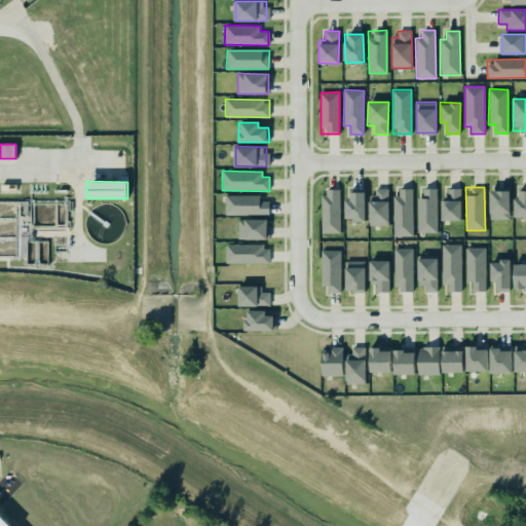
[(388,225),(387,188),(369,188),(370,225),(388,225)]
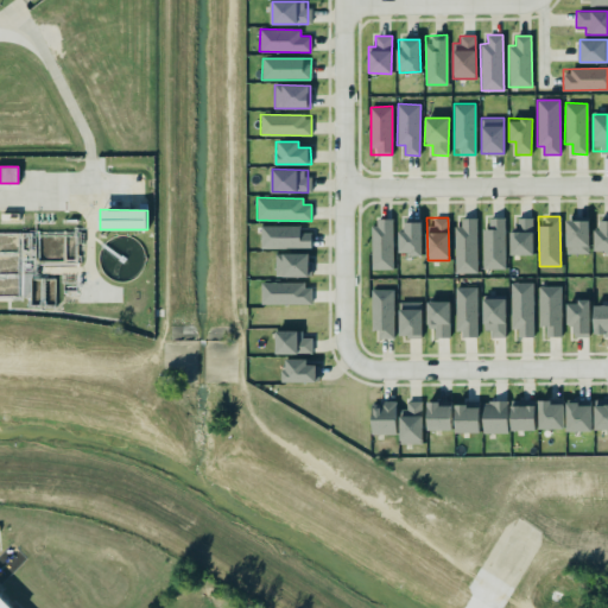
[(504,268),(505,217),(488,217),(488,229),(482,229),(482,268),(504,268)]
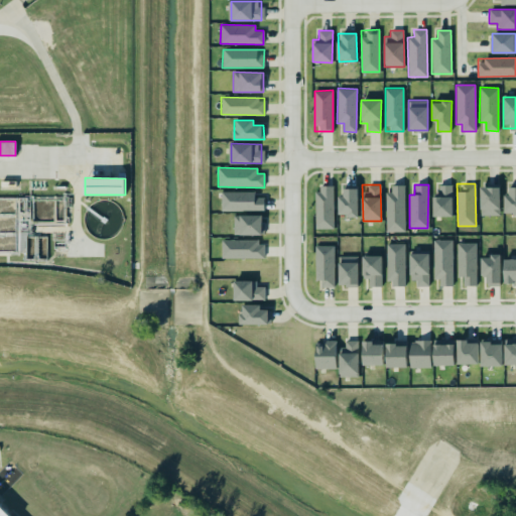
[(432,217),(453,216),(452,184),(438,184),(438,195),(432,195),(432,217)]
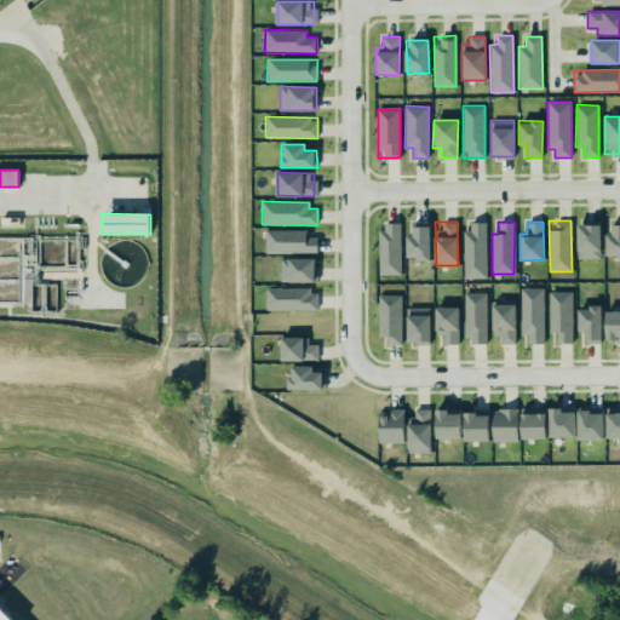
[(604,234),(606,258),(619,258),(619,222),(612,222),(612,234),(604,234)]
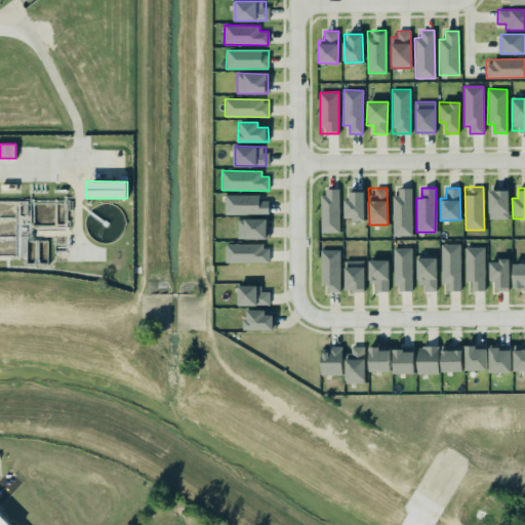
[(321,233),(339,232),(338,189),(320,189),(321,233)]
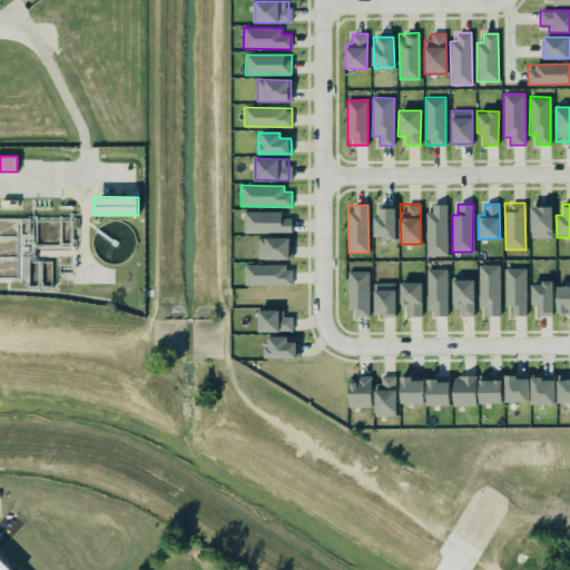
[(446,256),(448,205),(432,205),(432,212),(425,212),(425,256),(446,256)]
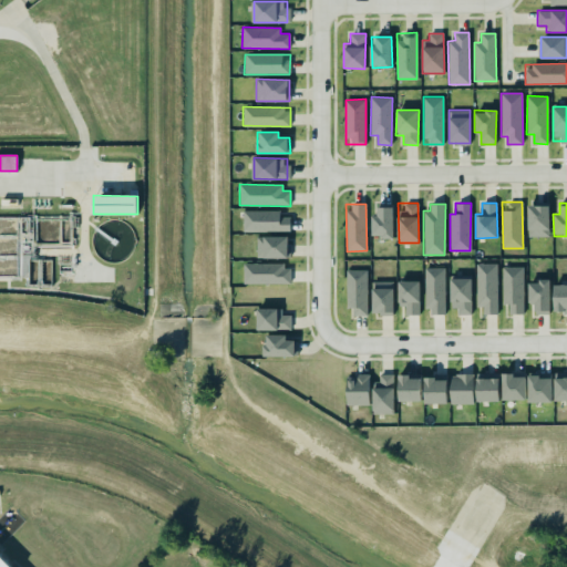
[(527,205),(527,237),(548,237),(548,205),(527,205)]
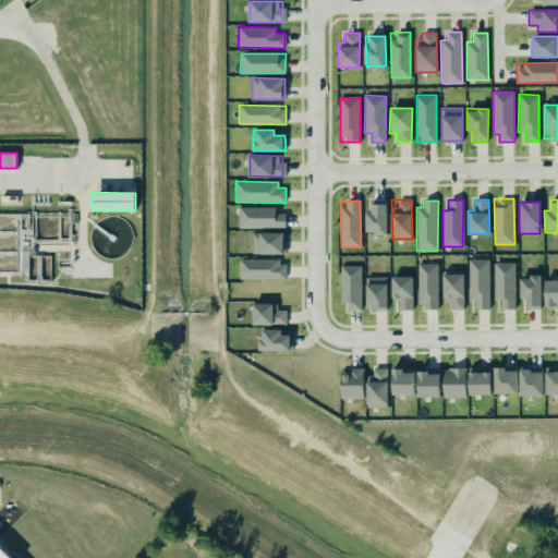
[(386,204),(367,203),(366,233),(386,233),(386,204)]
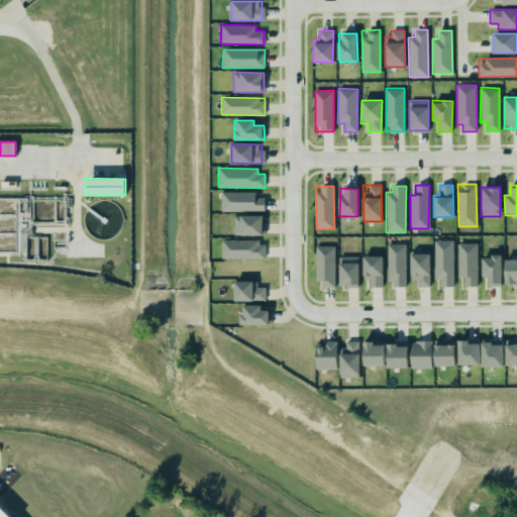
[(221,211),(264,211),(264,197),(255,197),(255,192),(221,192),(221,211)]
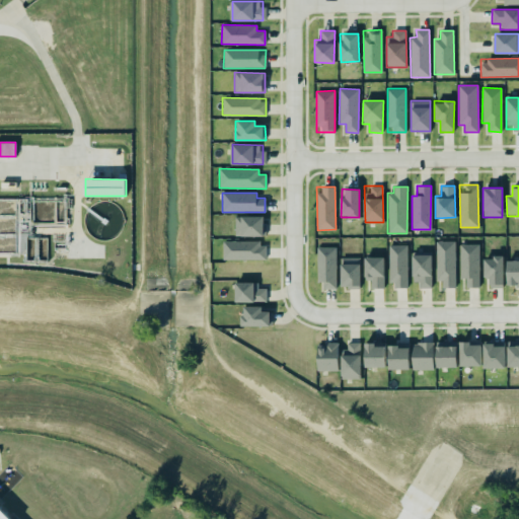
[(0,231),(12,232),(13,216),(0,216),(0,231)]
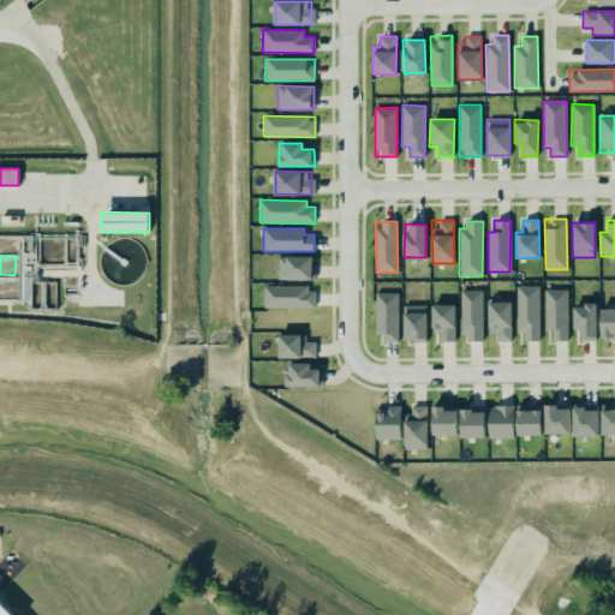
[(314,280),(314,256),(278,256),(279,280),(314,280)]
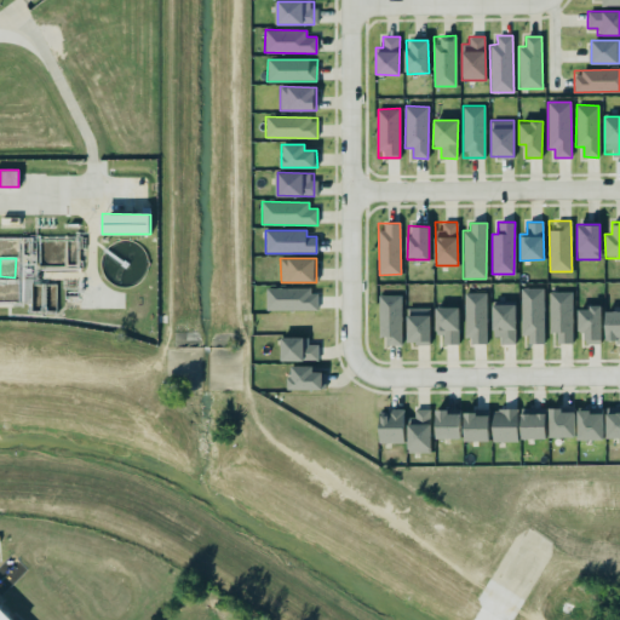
[(520,336),(528,336),(528,343),(543,344),(544,288),(521,287),(520,336)]
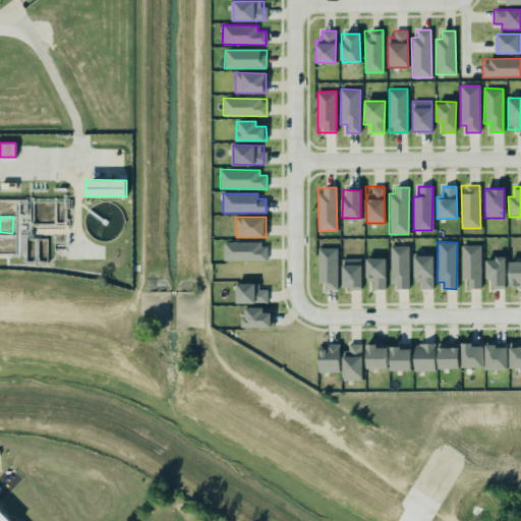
[(224,242),(223,259),(267,261),(267,243),(224,242)]
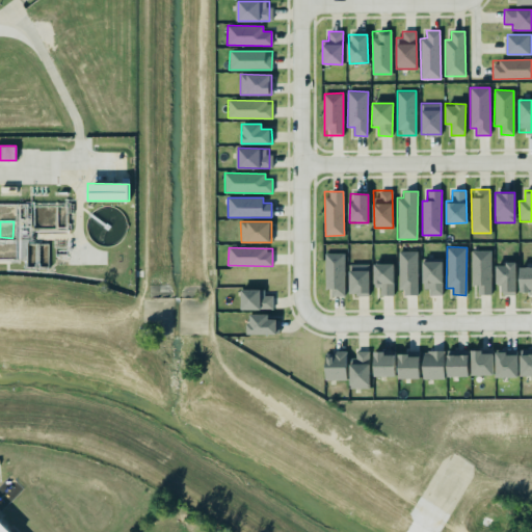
[(490,249),(471,250),(472,285),(477,285),(477,294),(490,294),(490,249)]
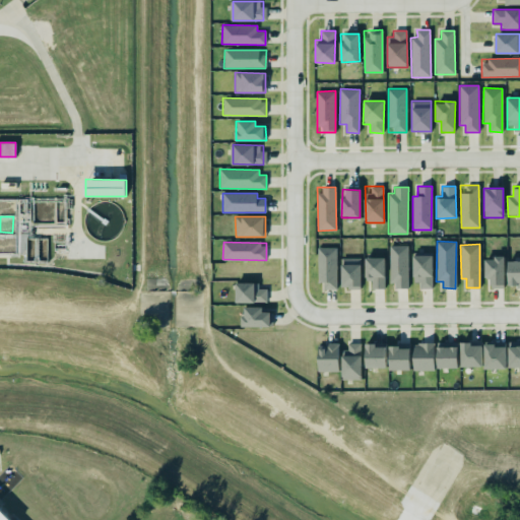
[(390,288),(408,287),(407,245),(389,246),(390,288)]
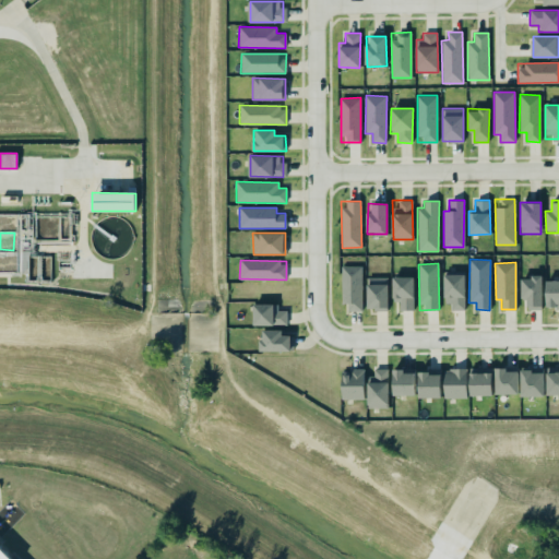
[(341,265),(342,304),(347,304),(347,311),(361,311),(360,265),(341,265)]
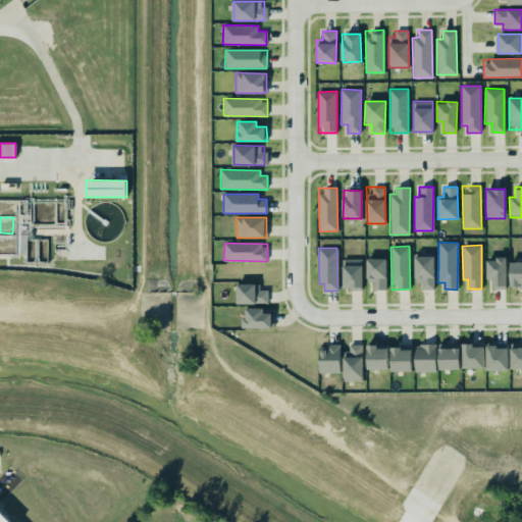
[(416,290),(434,289),(433,256),(415,256),(416,290)]
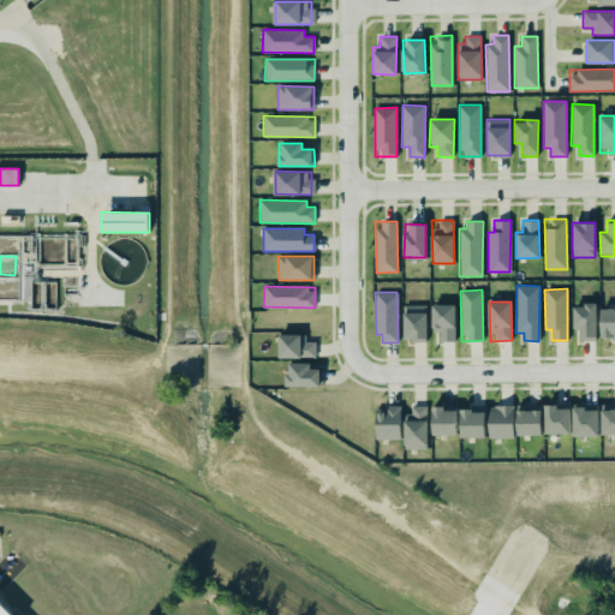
[(597,340),(596,303),(573,304),(573,328),(579,328),(579,340),(597,340)]
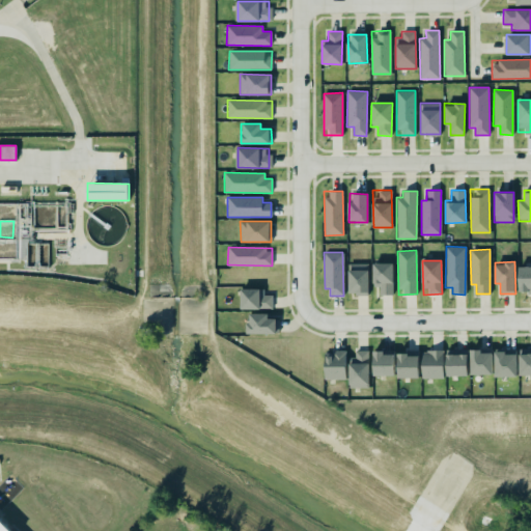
[(393,262),(372,262),(372,286),(379,286),(379,295),(392,295),(393,262)]
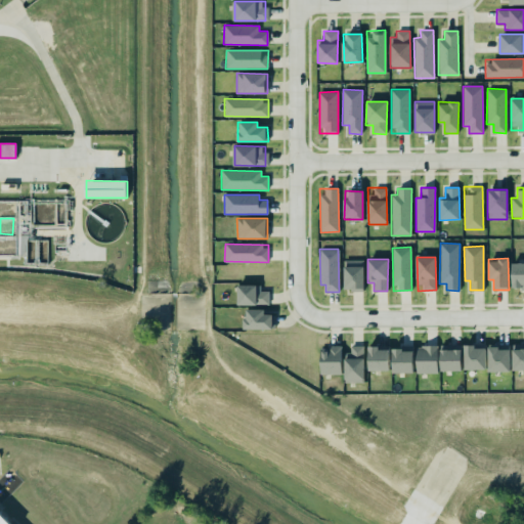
[(343,260),(344,291),(363,291),(363,260),(343,260)]
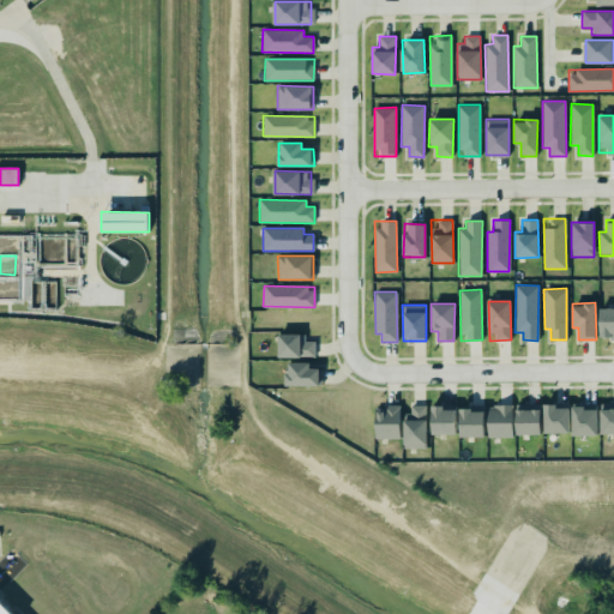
[(613,307),(600,307),(600,338),(613,338),(613,307)]
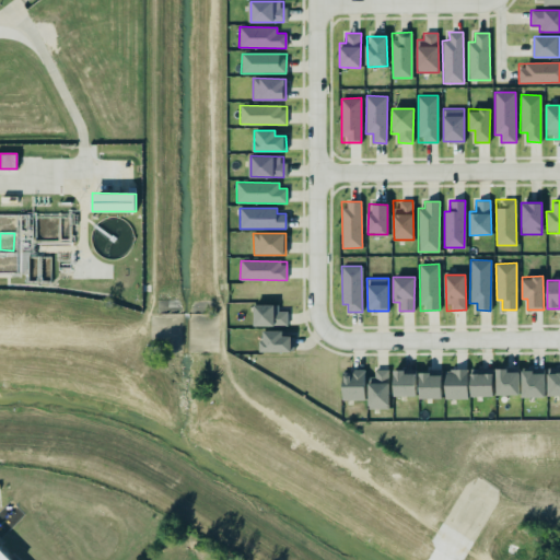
[(287,326),(288,311),(278,311),(278,304),(253,304),(253,325),(287,326)]
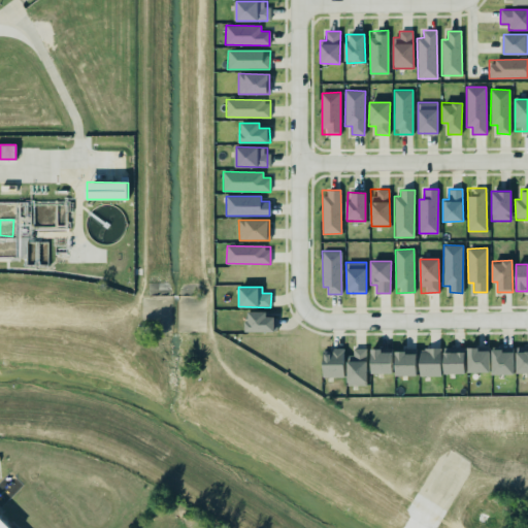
[(276,332),(276,317),(266,317),(266,311),(245,311),(245,331),(276,332)]
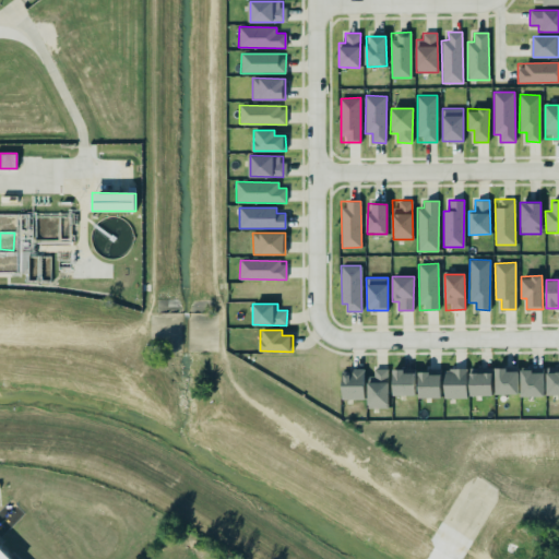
[(470,395),(491,395),(491,368),(470,367),(470,395)]
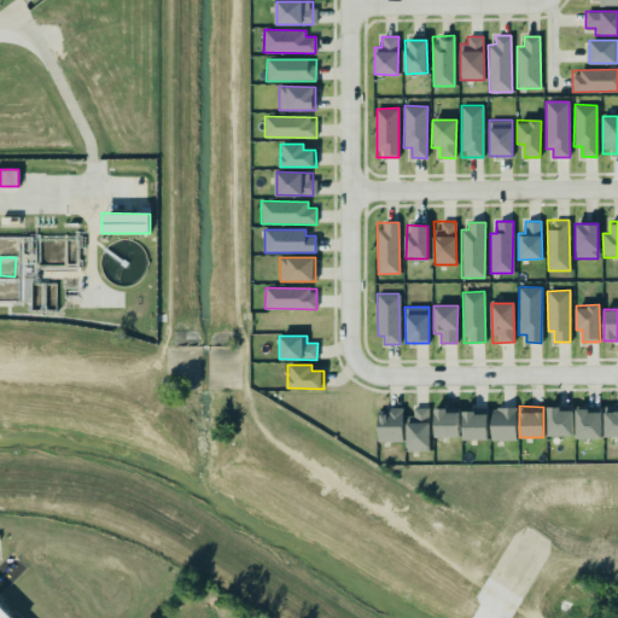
[(572,436),(573,407),(547,406),(547,436),(572,436)]
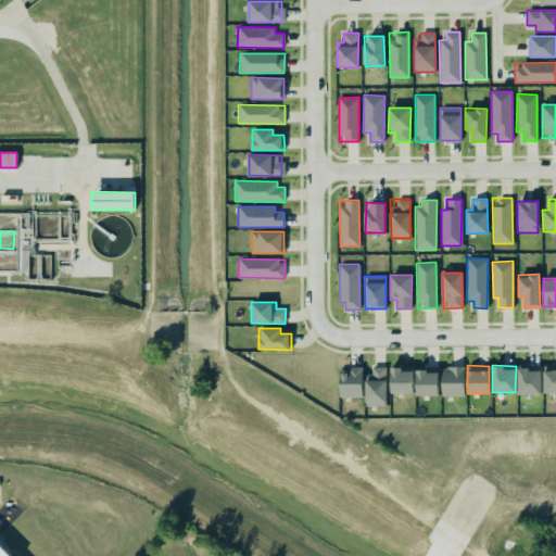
[(465,395),(464,366),(441,367),(441,395),(465,395)]
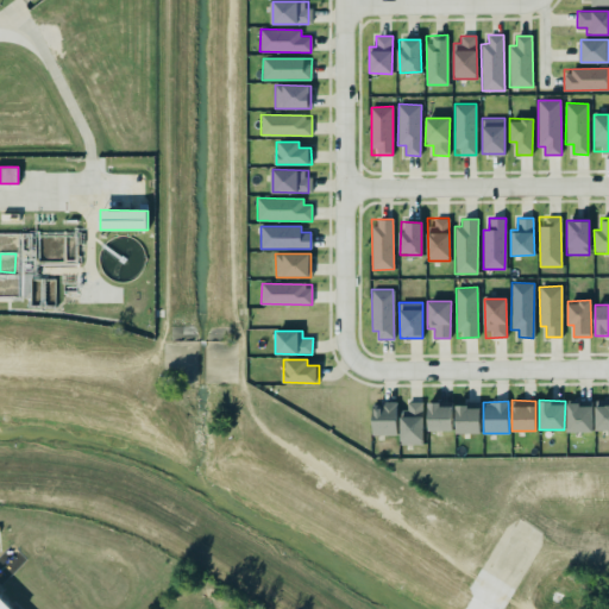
[(592,432),(592,401),(566,401),(567,432),(592,432)]
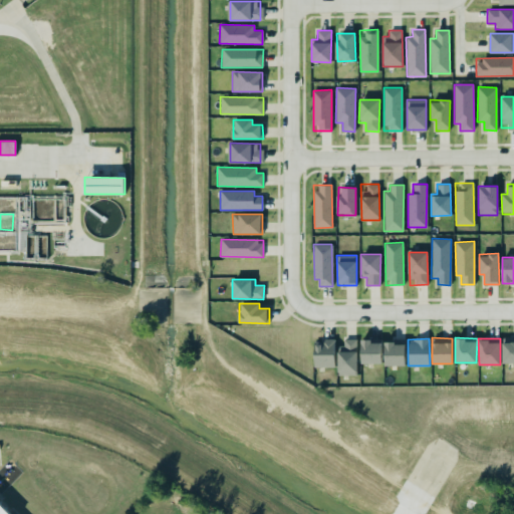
[(314,367),(334,366),(334,339),(313,340),(314,367)]
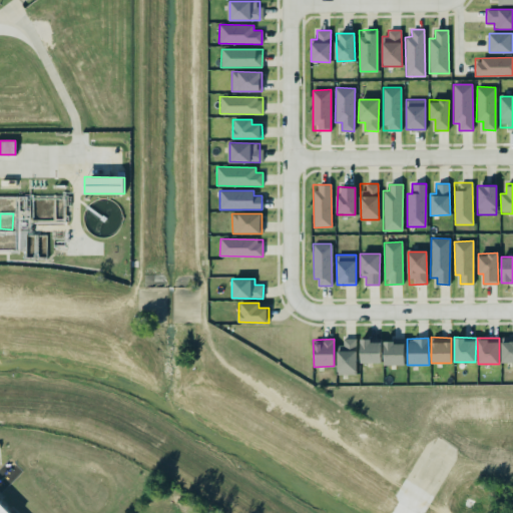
[(357,374),(356,339),(343,339),(343,345),(336,345),(337,374),(357,374)]
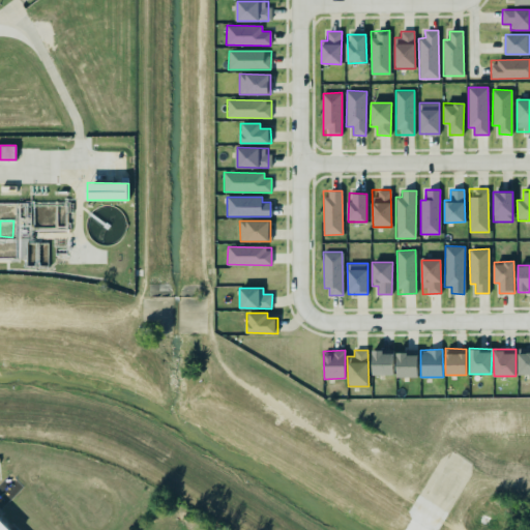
[(373,375),(393,375),(393,354),(384,354),(384,350),(372,350),(373,375)]
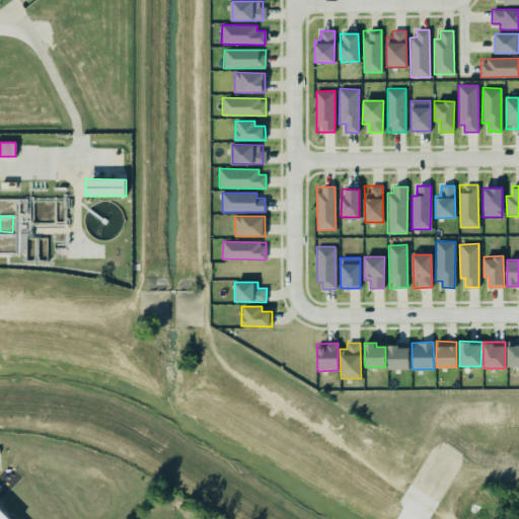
[(410,369),(409,343),(387,344),(388,369),(410,369)]
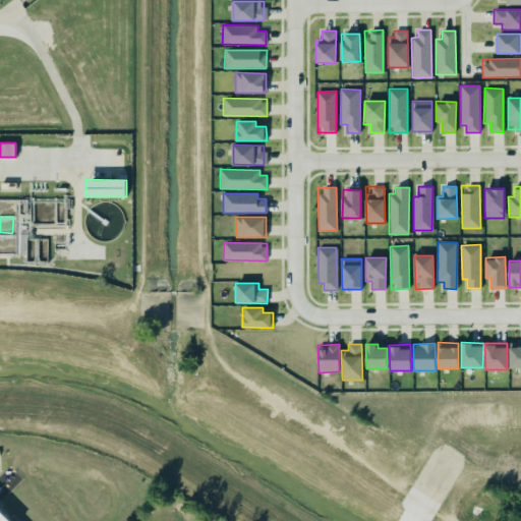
[(520,344),(520,368),(510,369),(509,344),(520,344)]
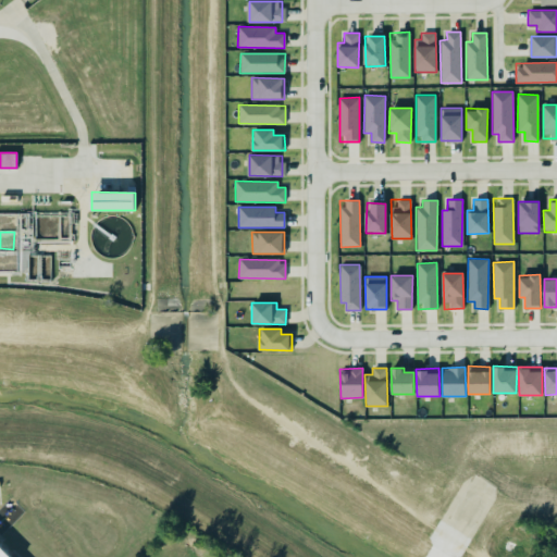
[(11,556),(0,545),(0,556),(11,556)]
